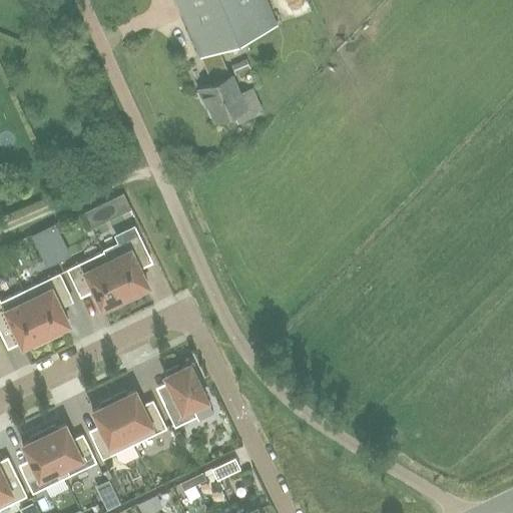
[(227,71),(217,48),(277,23),(266,0),(175,0),(209,79),(195,85),(204,106),(207,105),(213,120),(245,107),(230,70),(227,71)]
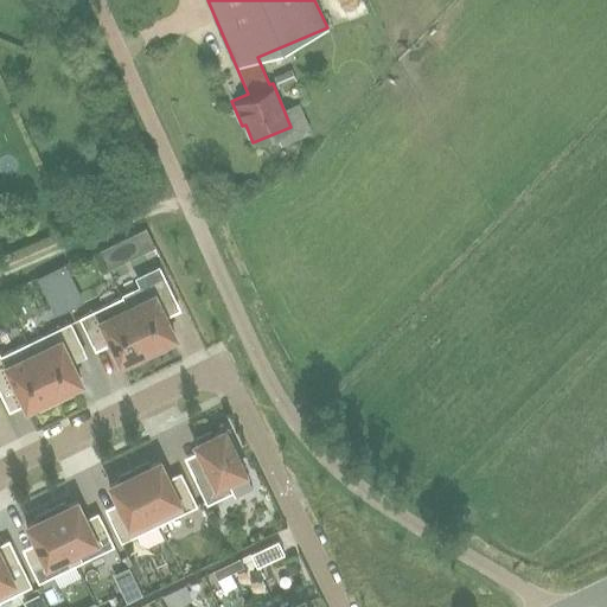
[(139,287),(121,295),(121,296),(149,356),(167,346),(165,342),(174,337),(165,317),(163,311),(177,304),(164,276),(159,267),(135,278),(139,287)]
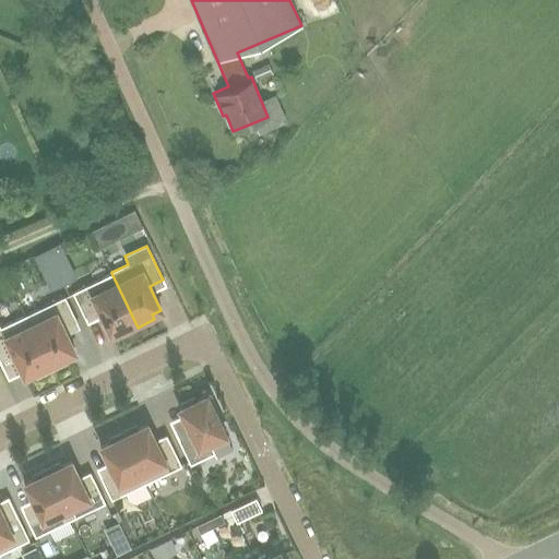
[(69,266),(57,272),(63,283),(74,277),(69,266)]
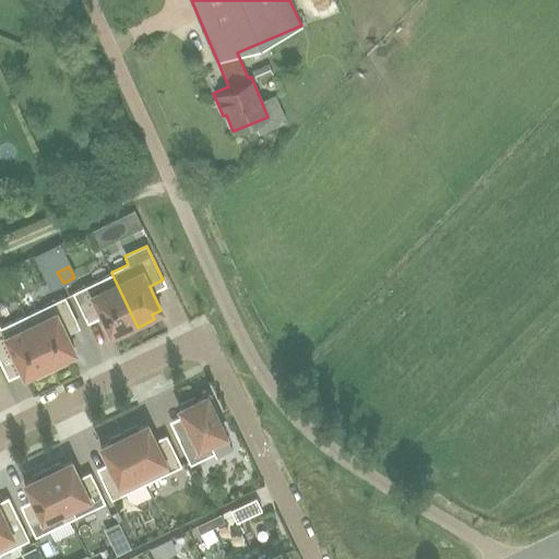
[(57,272),(46,277),(51,289),(63,283),(57,272)]
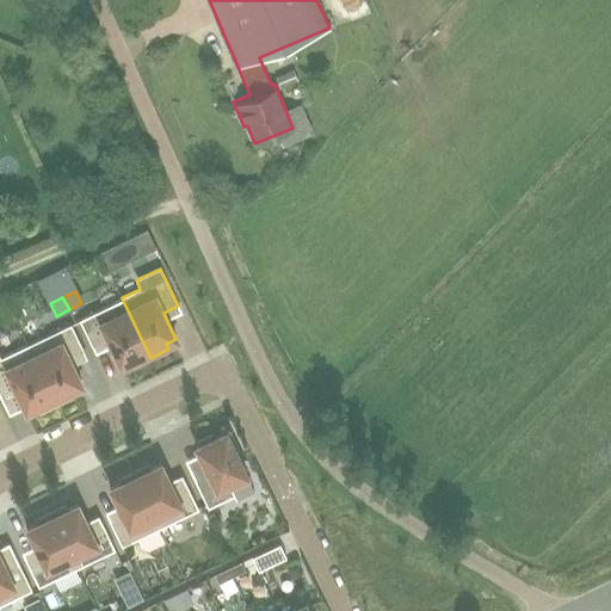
[(122,298),(79,320),(92,347),(107,340),(121,366),(130,360),(134,366),(150,358),(122,298)]
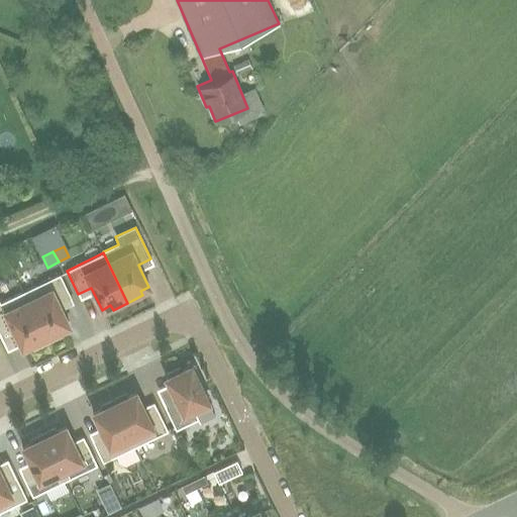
[(23,292),(47,341),(62,334),(60,330),(69,325),(59,303),(71,297),(60,274),(23,292)]
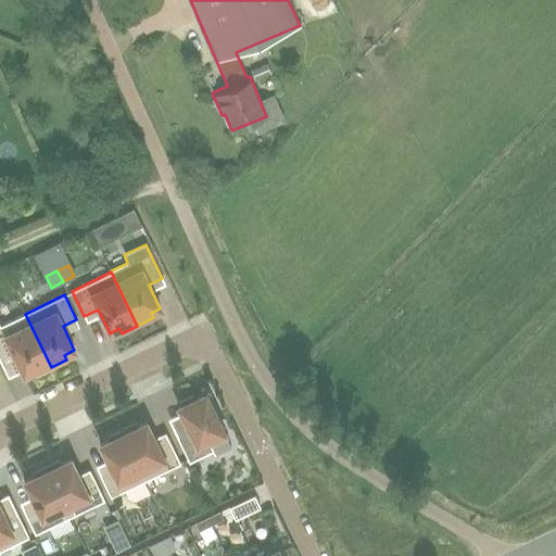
[(0,351),(10,348),(23,375),(33,370),(35,375),(51,367),(25,314),(0,325),(0,351)]
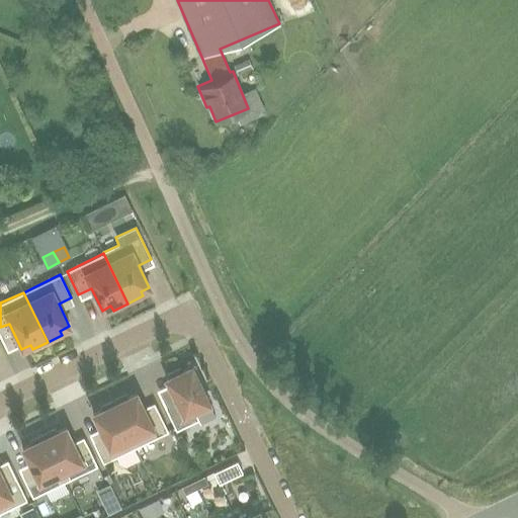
[(192,369),(191,366),(181,371),(179,368),(166,374),(168,377),(165,379),(175,399),(163,405),(176,430),(197,420),(199,424),(216,416),(198,382),(201,380),(195,367),(192,369)]
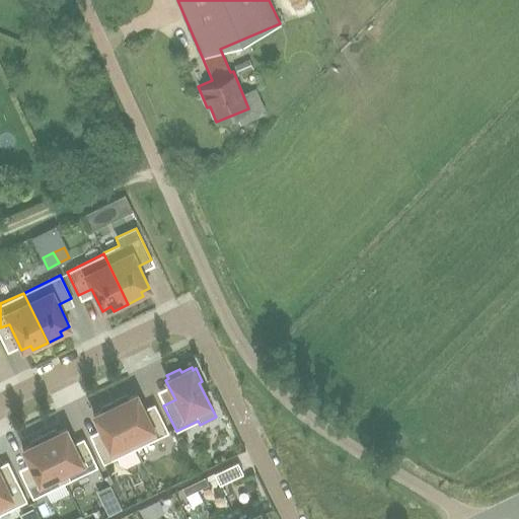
[(126,395),(113,401),(136,448),(168,432),(156,409),(146,415),(136,394),(128,398),(126,395)]
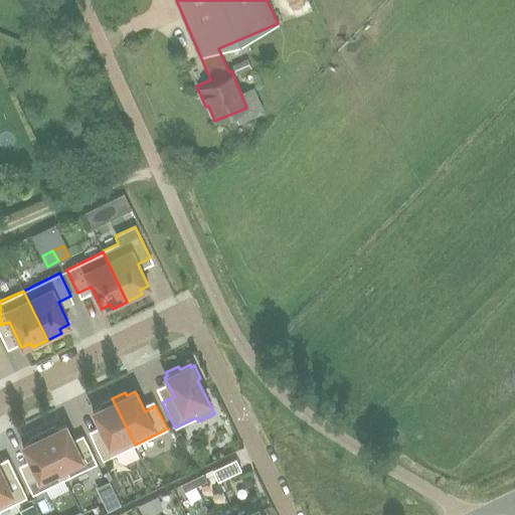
[(103,460),(135,445),(112,398),(99,404),(101,407),(93,411),(102,432),(91,437),(103,460)]
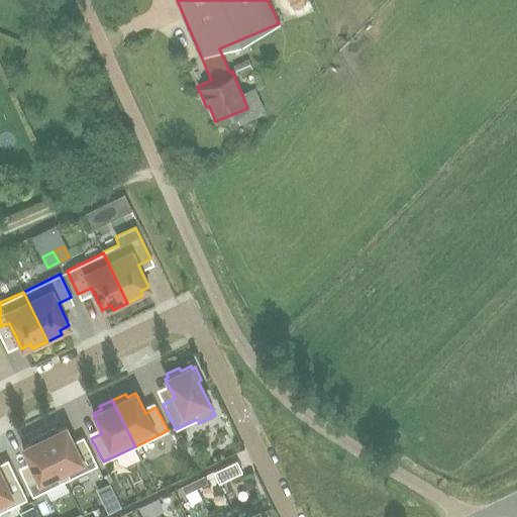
[(65,481),(97,464),(85,441),(75,446),(65,427),(57,431),(55,427),(42,434),(65,481)]
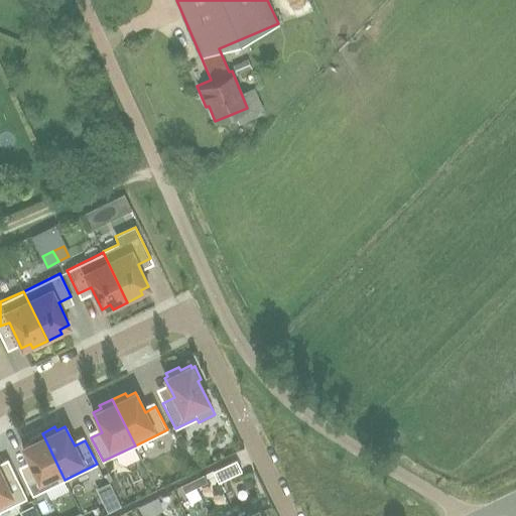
[(42,433),(29,439),(30,442),(22,446),(31,467),(20,472),(32,495),(65,480),(42,433)]
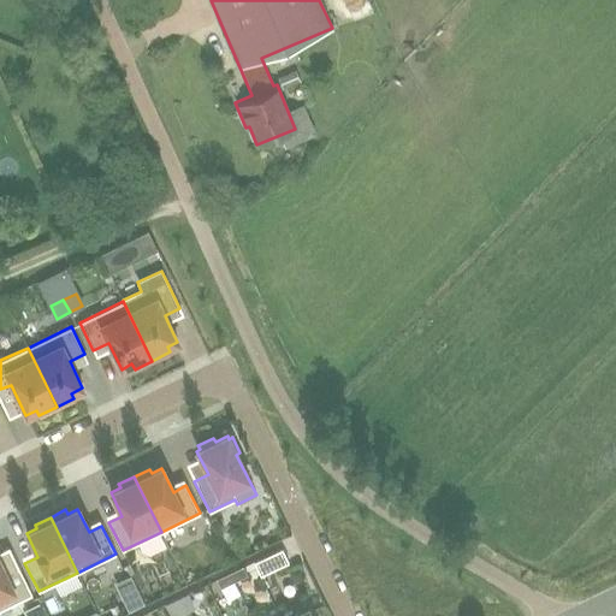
[(282,549),(254,562),(260,575),(288,562),(282,549)]
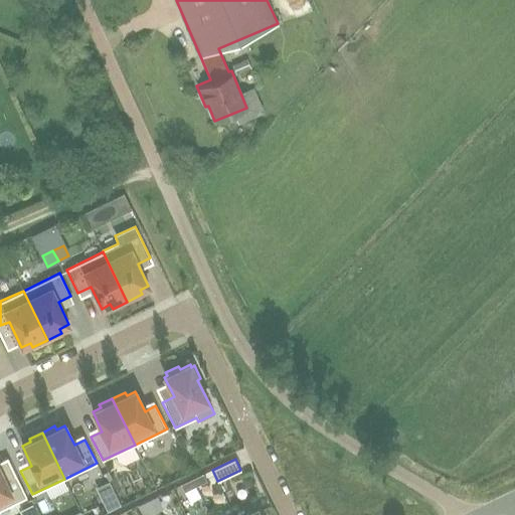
[(0,509),(26,497),(15,474),(4,479),(0,470),(0,509)]
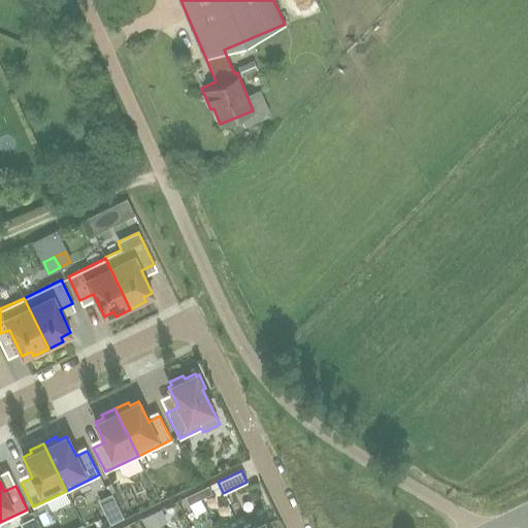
[(208,485),(197,490),(201,498),(211,493),(208,485)]
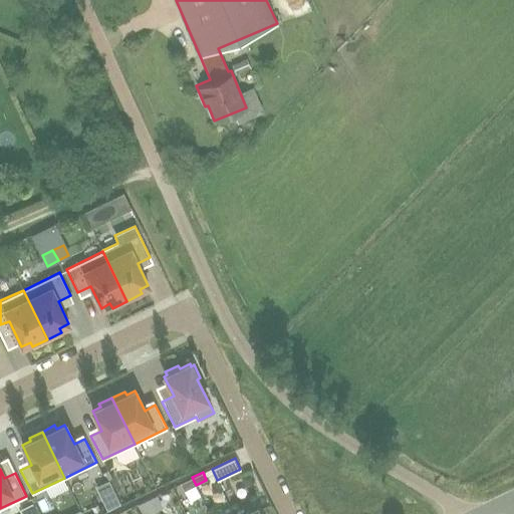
[(196,485),(192,477),(180,483),(184,491),(196,485)]
